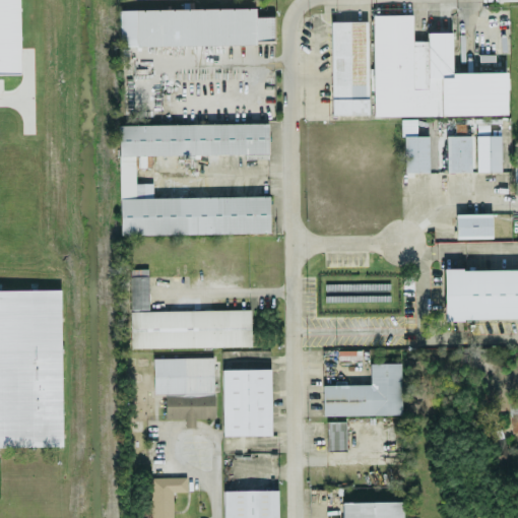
[(0,0),(0,74),(20,74),(19,0),(0,0)]
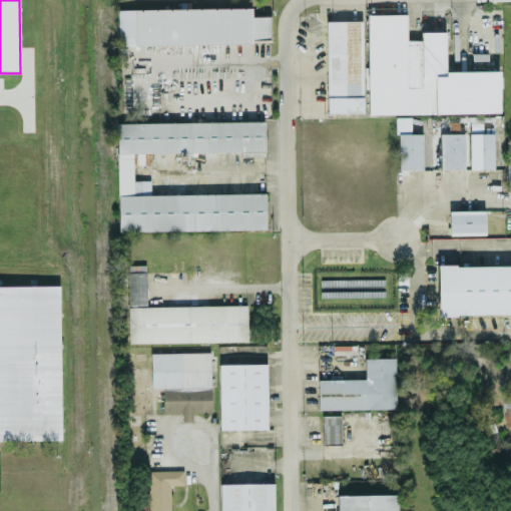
[(119,10),(120,46),(273,43),(272,17),(253,17),(253,8),(119,10)]
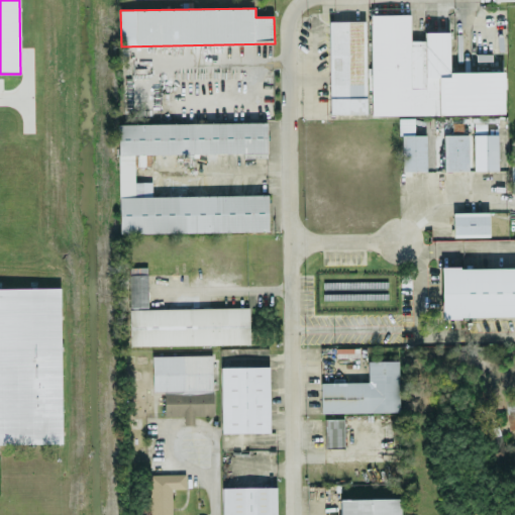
[(505,114),(504,72),(450,73),(450,32),(426,33),(426,41),(412,41),(411,15),(372,15),(373,116),(505,114)]
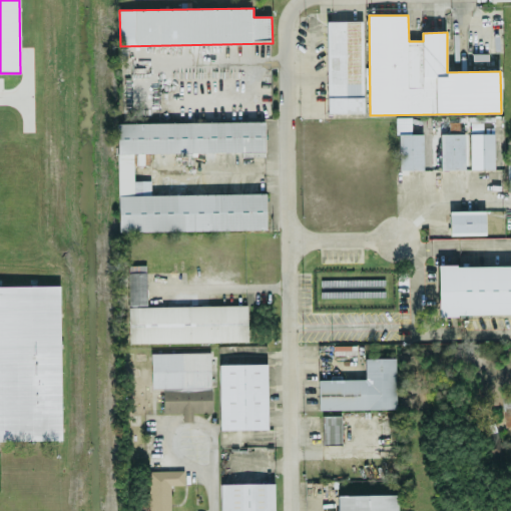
[(365,113),(364,21),(328,22),(330,114),(365,113)]
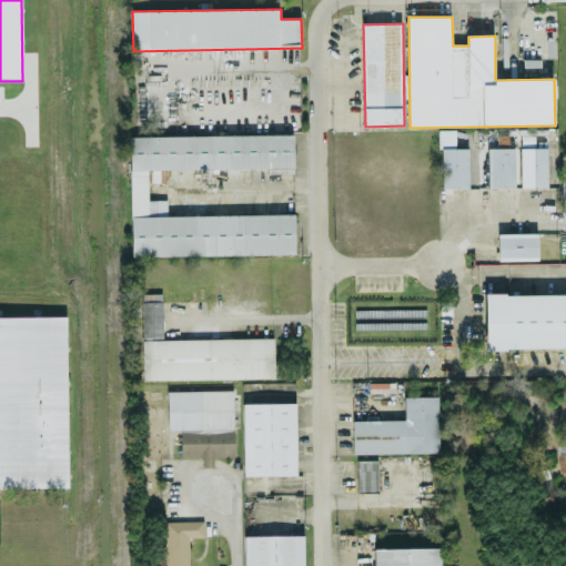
[(443,189),(470,189),(470,149),(457,149),(457,131),(442,131),(443,189)]
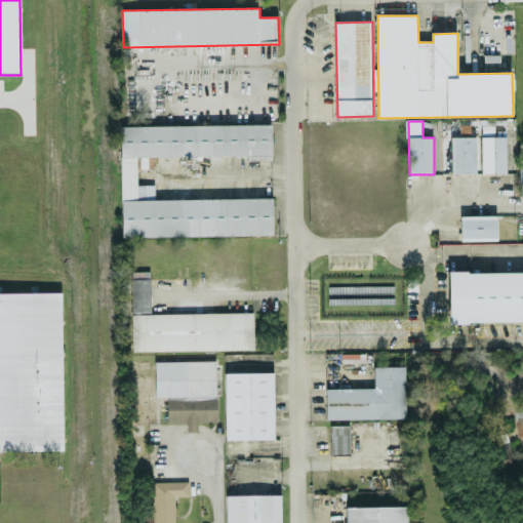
[(121,127),(123,238),(274,236),(274,199),(156,200),(156,186),(138,186),(138,157),(273,156),(273,125),(121,127)]
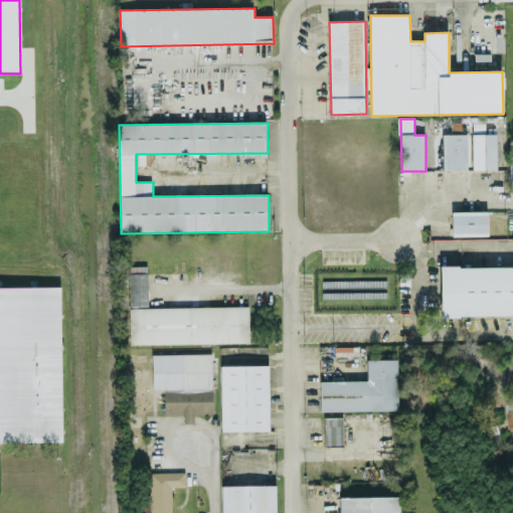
[(468,135),(444,135),(444,171),(468,171),(468,135)]
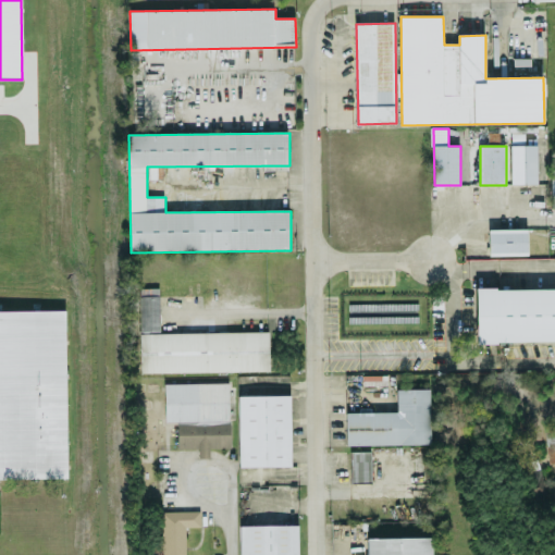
[(539,184),(538,146),(512,146),(513,184),(539,184)]
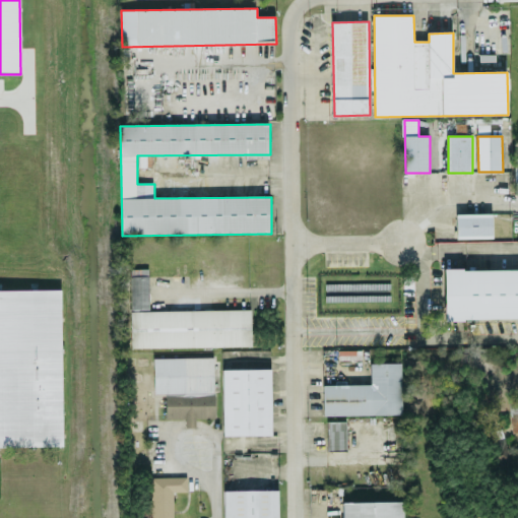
[(457,214),(457,239),(494,238),(494,213),(457,214)]
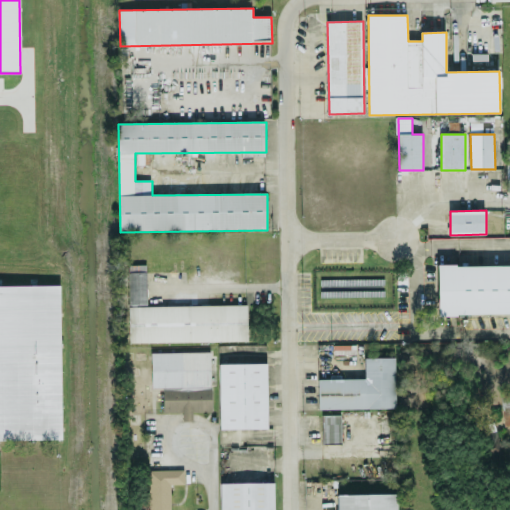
[(148,305),(147,265),(129,265),(130,305),(148,305)]
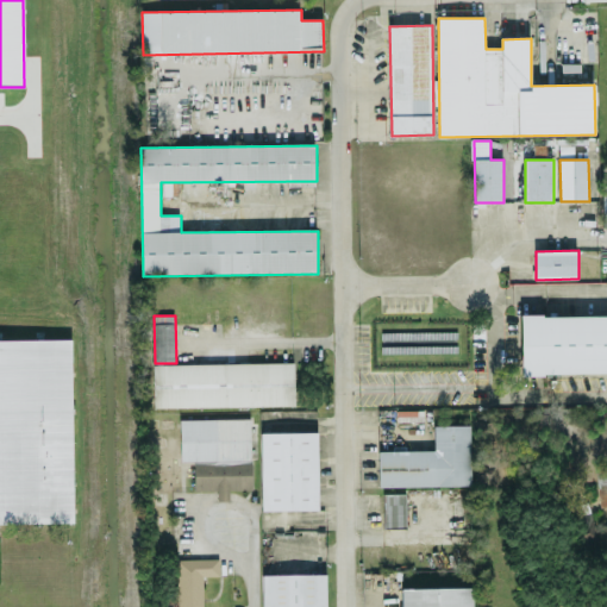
[(523,375),(606,373),(606,315),(521,317),(523,375)]
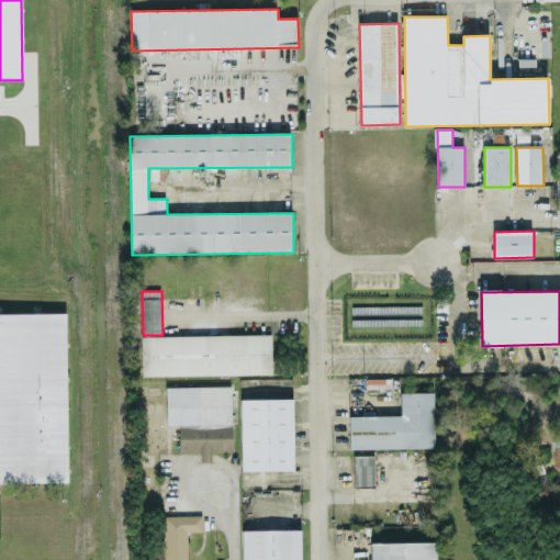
[(0,483),(69,482),(66,314),(0,314),(0,483)]
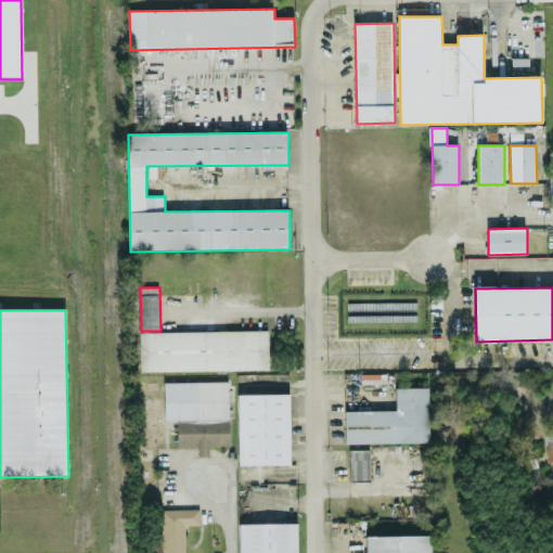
[(269,331),(141,333),(141,372),(269,370),(269,331)]
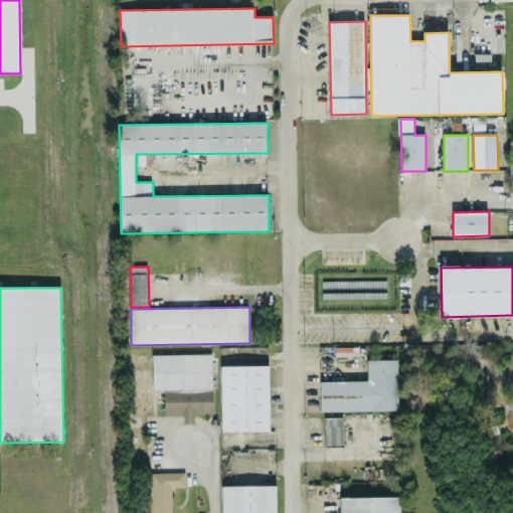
[(154,355),(154,391),(166,391),(166,415),(185,415),(185,423),(195,423),(195,414),(214,414),(213,354),(154,355)]
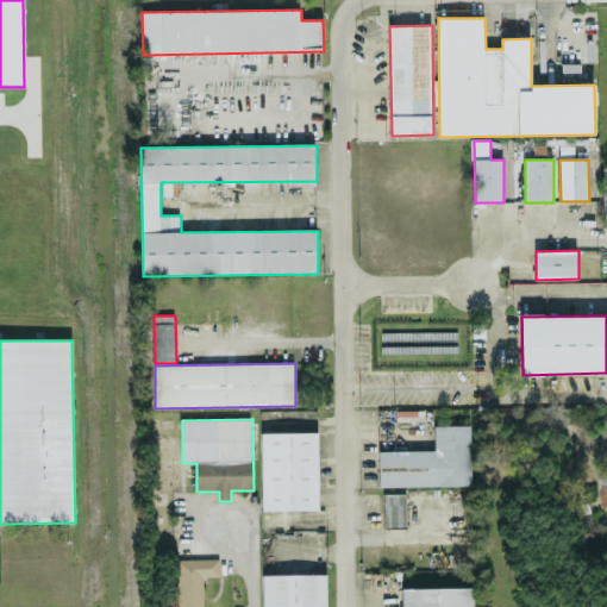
[(381,488),(471,486),(470,426),(436,426),(436,451),(380,452),(381,488)]
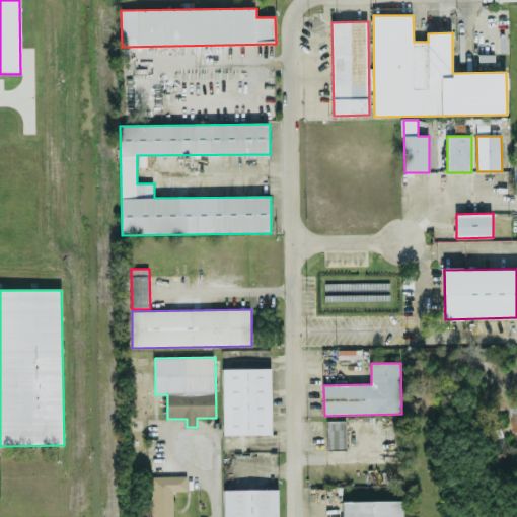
[(273,434),(272,368),(222,369),(224,435),(273,434)]
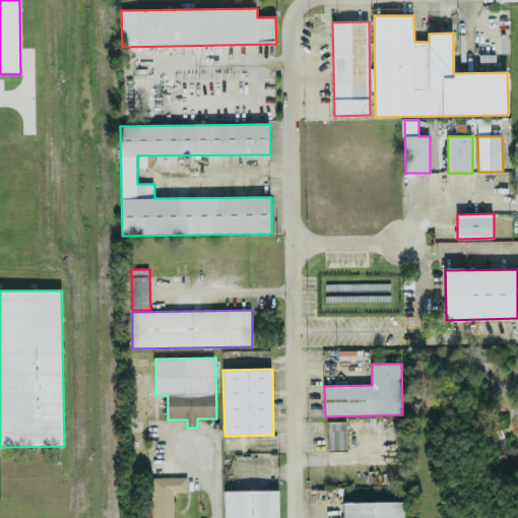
[(347,422),(328,422),(329,451),(348,450),(347,422)]
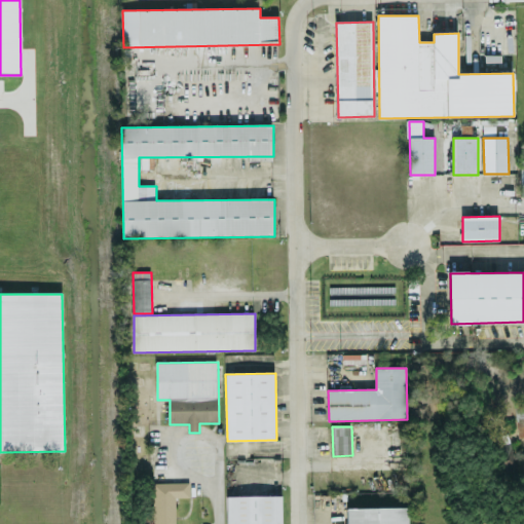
[(177,523),(177,498),(191,497),(190,483),(154,484),(154,523),(177,523)]
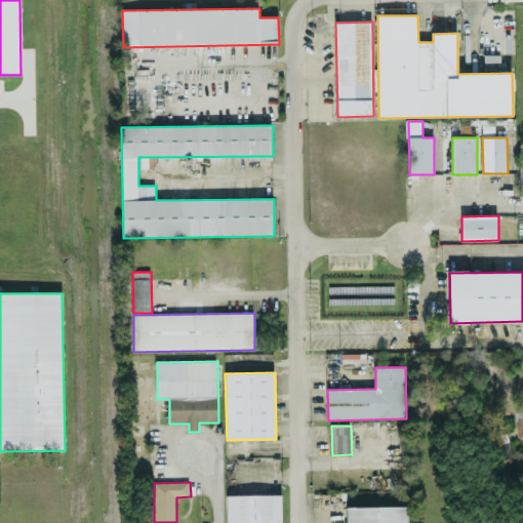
[(282,522),(282,494),(227,495),(227,522),(282,522)]
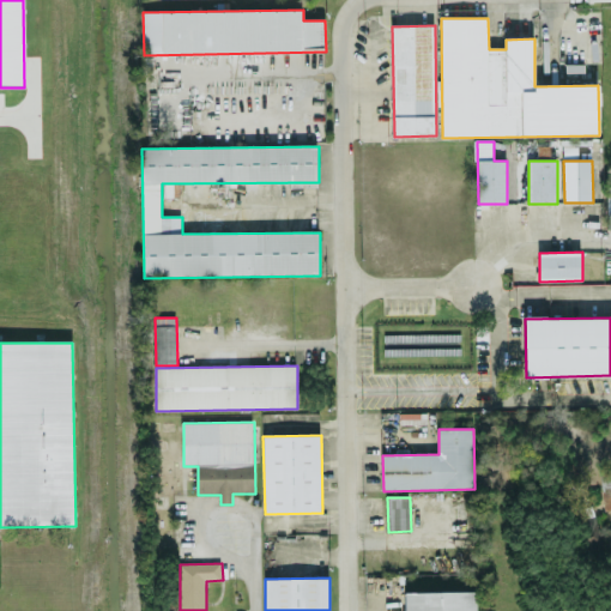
[(476,610),(477,592),(404,593),(404,610),(476,610)]
